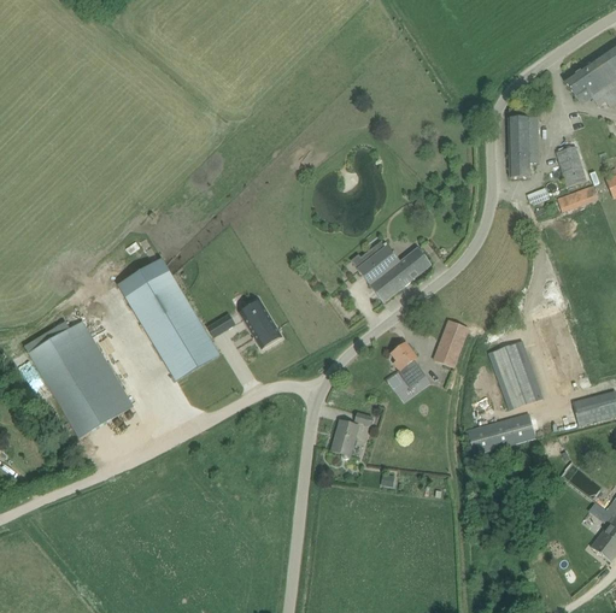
[(615,43),(590,62),(563,80),(575,96),(586,89),(587,88),(597,102),(606,96),(600,89),(615,78),(615,43)]
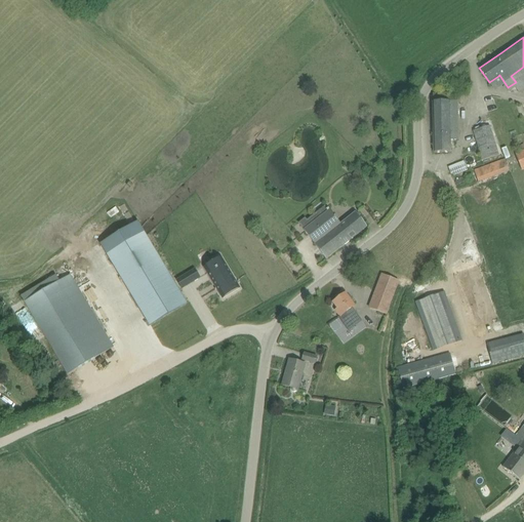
[(450,137),(457,137),(456,91),(432,91),(432,99),(433,150),(450,150),(450,137)]
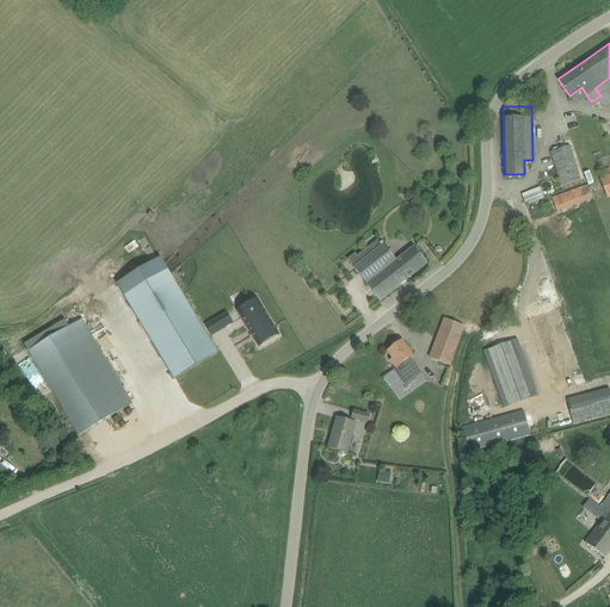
[(561,184),(579,178),(568,143),(550,149),(561,184)]
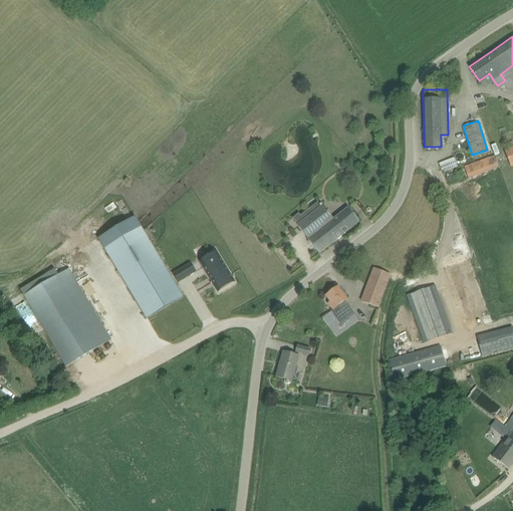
[(499,151),(495,142),(490,144),(494,153),(499,151)]
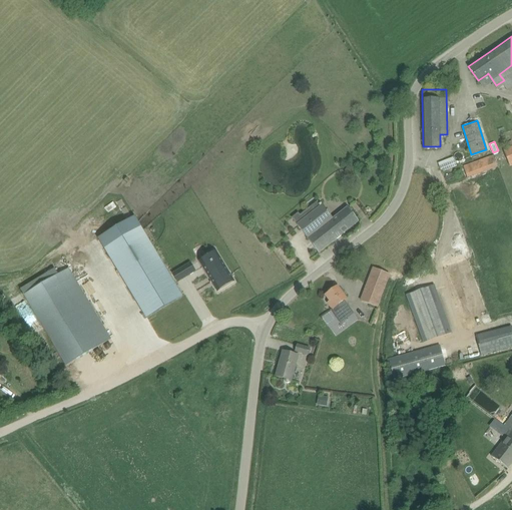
[(509,164),(511,162),(511,143),(502,147),(509,164)]
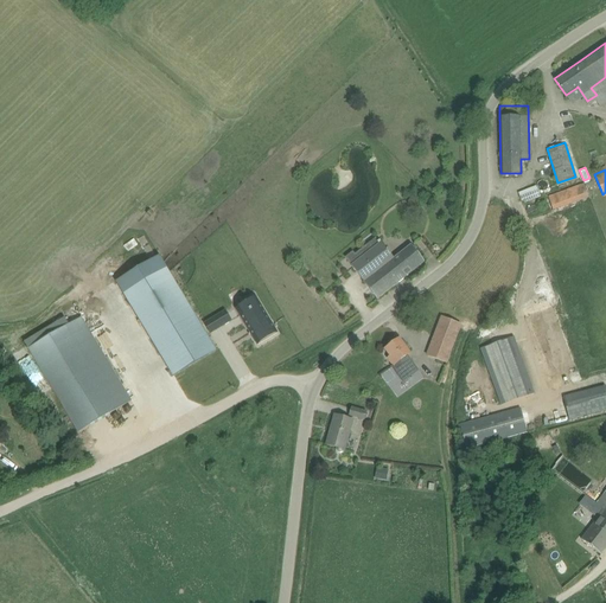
[(553,207),(588,196),(582,181),(548,194),(553,207)]
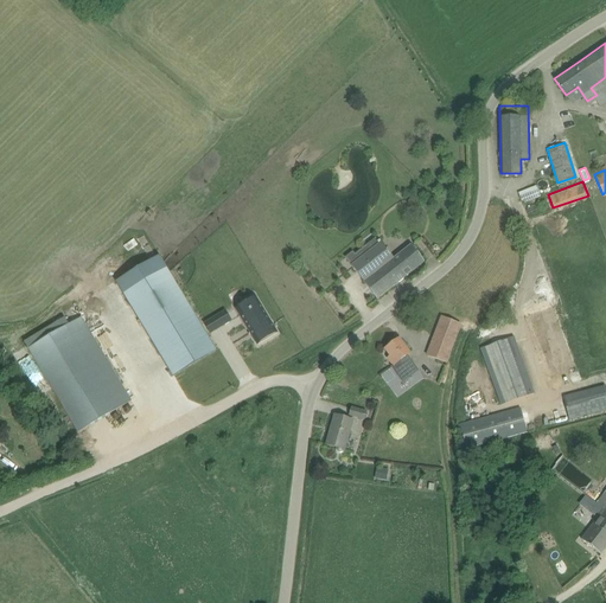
[(521,197),(537,190),(535,183),(517,190),(521,197)]
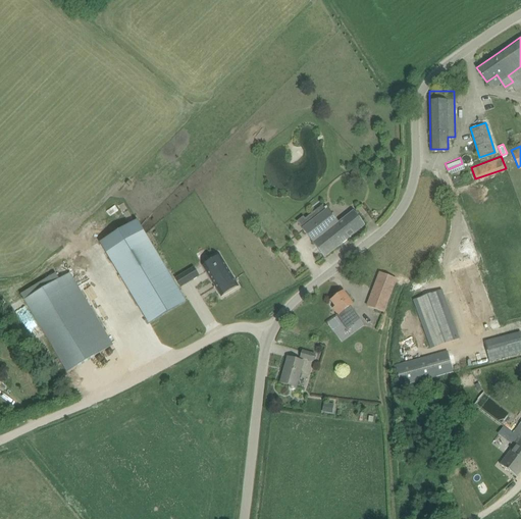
[(301,225),(323,255),(364,223),(353,209),(339,220),(327,205),(301,225)]
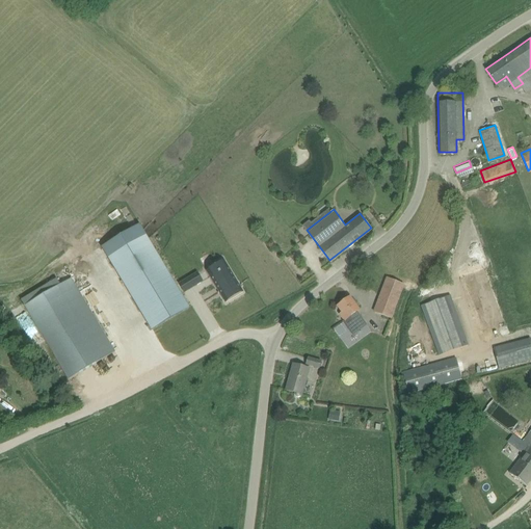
[(134,300),(139,310),(140,310),(145,318),(144,318),(150,327),(186,306),(143,234),(107,256),(112,265),(113,265),(118,273),(117,273),(129,292),(129,291),(134,300)]
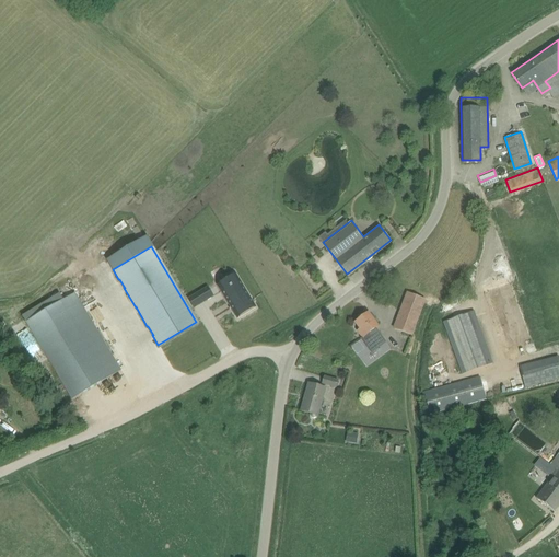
[(481,280),(501,345),(530,336),(511,271),(481,280)]
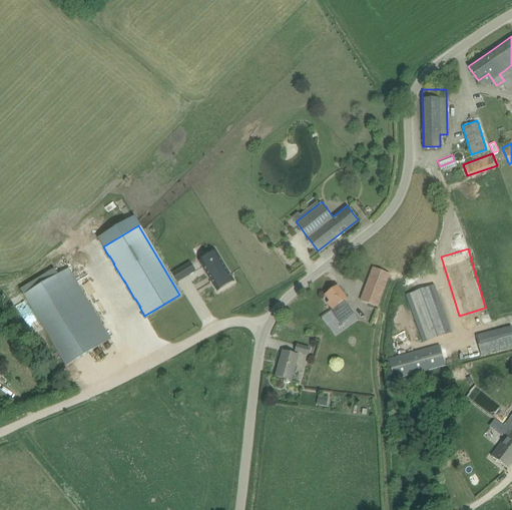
[(202,265),(216,289),(232,280),(215,250),(207,257),(209,261),(202,265)]
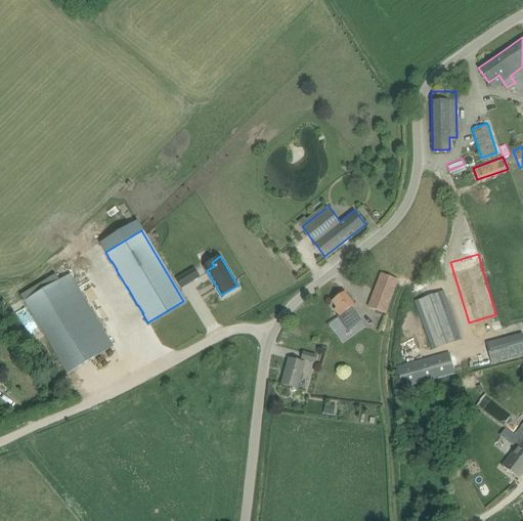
[(186,270),(191,278),(199,274),(193,265),(186,270)]
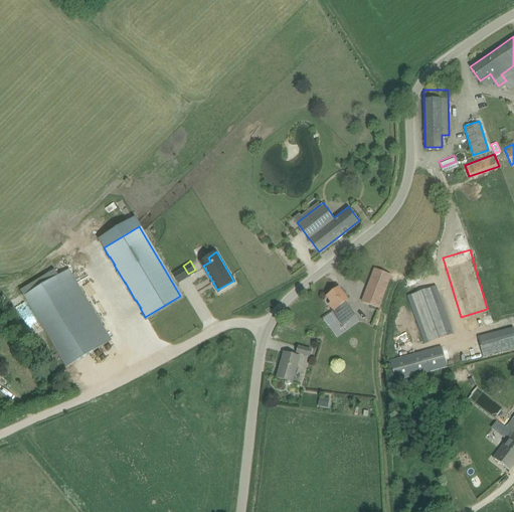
[(65,364),(72,361),(111,338),(68,267),(23,294),(65,364)]
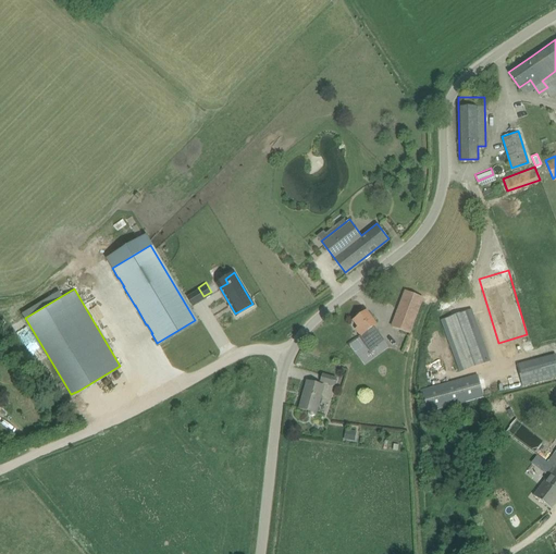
[(408,330),(421,295),(405,290),(392,323),(408,330)]
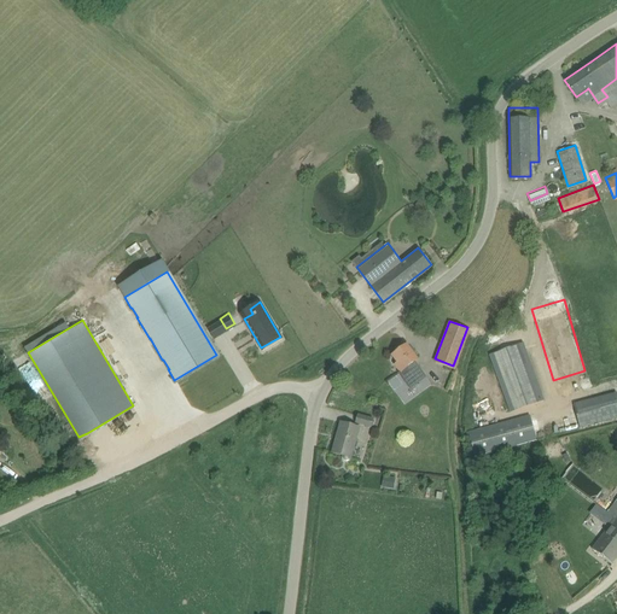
[(510,409),(542,397),(522,340),(489,351),(510,409)]
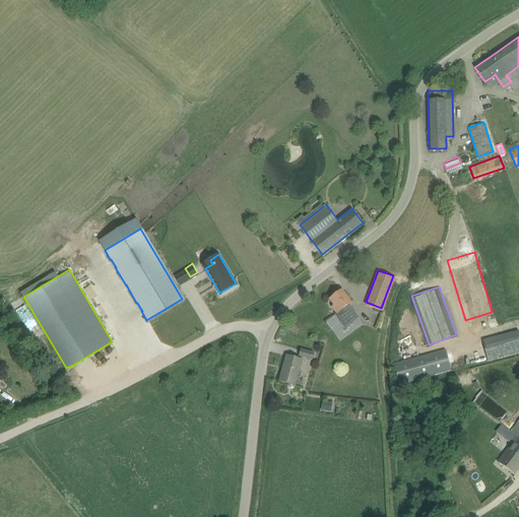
[(353,308),(348,302),(350,301),(341,287),(329,297),(334,303),(331,305),(336,311),(342,307),(347,313),(353,308)]
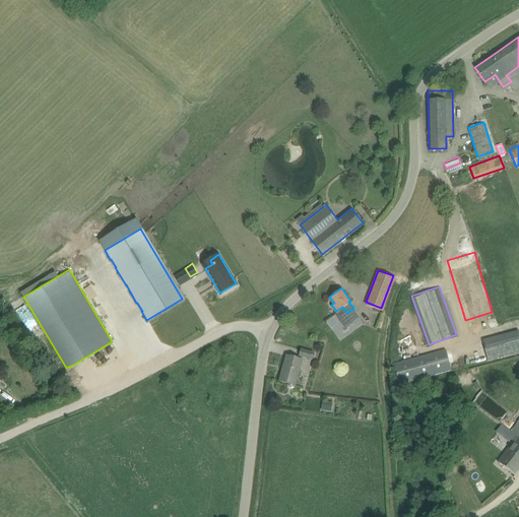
[(487,358),(489,357),(490,360),(499,358),(498,354),(518,348),(518,332),(518,329),(481,338),(487,358)]
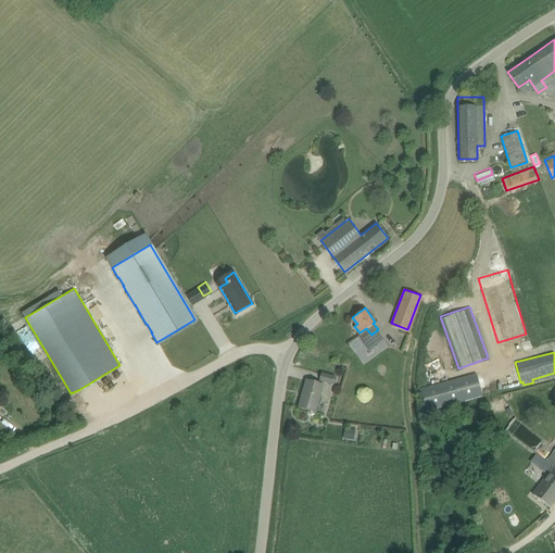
[(332,382),(335,375),(322,371),(319,378),(332,382)]
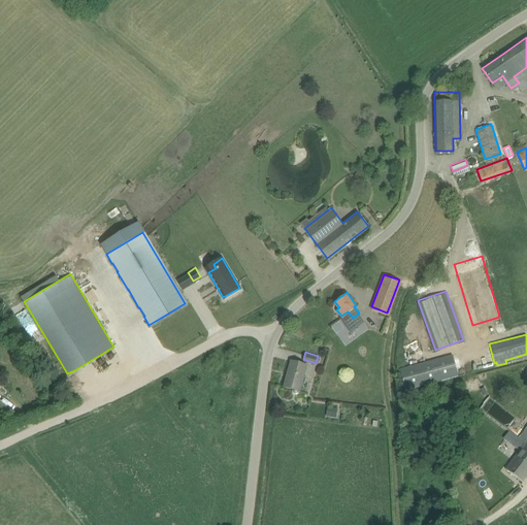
[(404,388),(458,373),(452,353),(399,367),(404,388)]
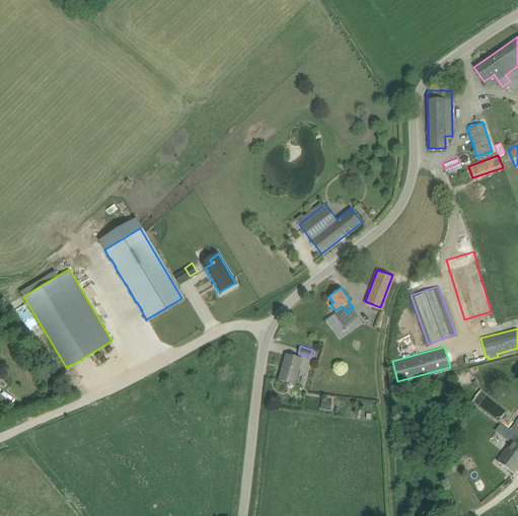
[(281,369),(278,378),(294,382),(301,357),(285,353),(282,366),(282,369),(281,369)]
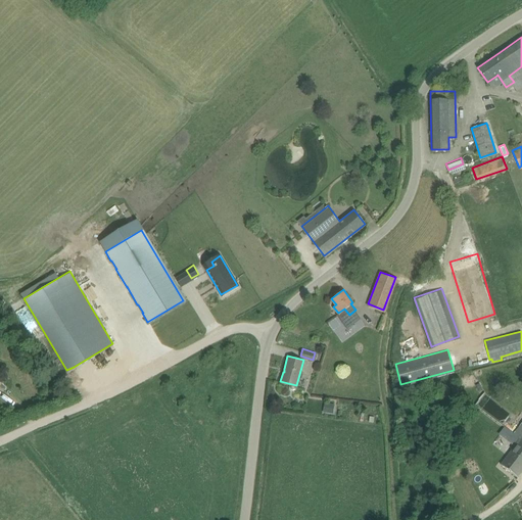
[(326,400),(325,411),(332,412),(334,403),(326,400)]
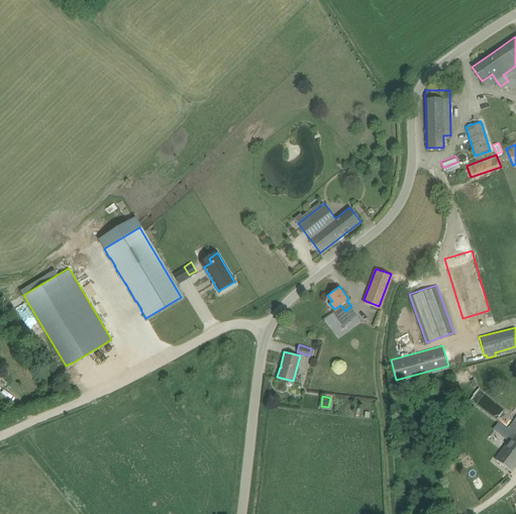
[(515,428),(494,457),(511,470),(515,463),(515,428)]
